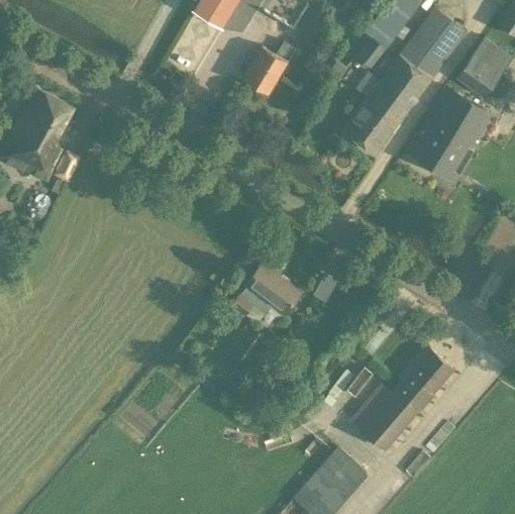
[(237,0),(199,0),(196,7),(224,24),(237,0)]
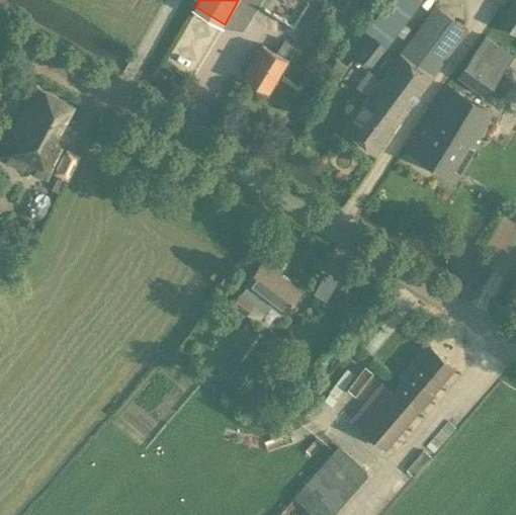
[(373,38),(358,59),(372,70),(423,0),(393,0),(367,35),(373,38)]
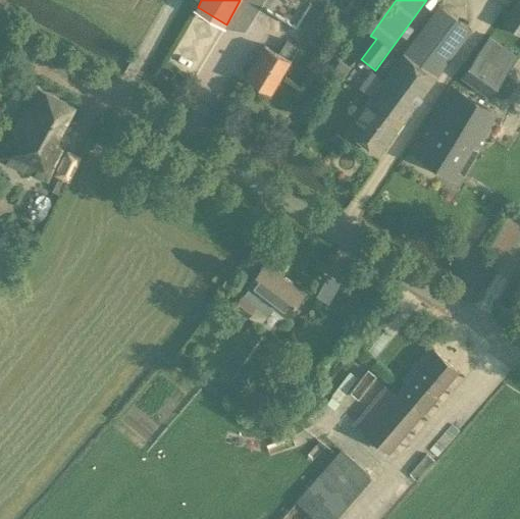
[(519,3),(505,27),(519,37),(519,3)]
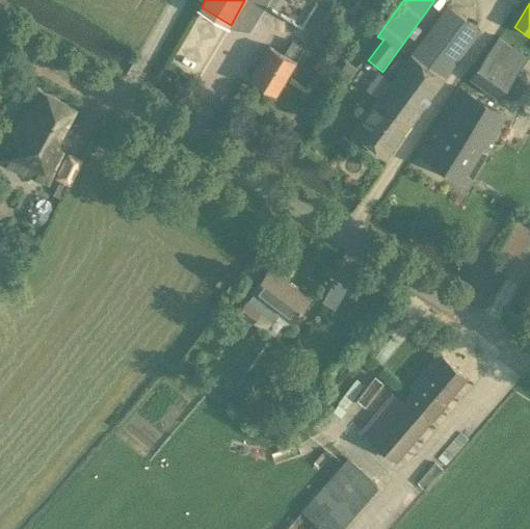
[(379,101),(354,134),(388,159),(482,33),(449,8),(392,84),(379,75),(367,91),(379,101)]
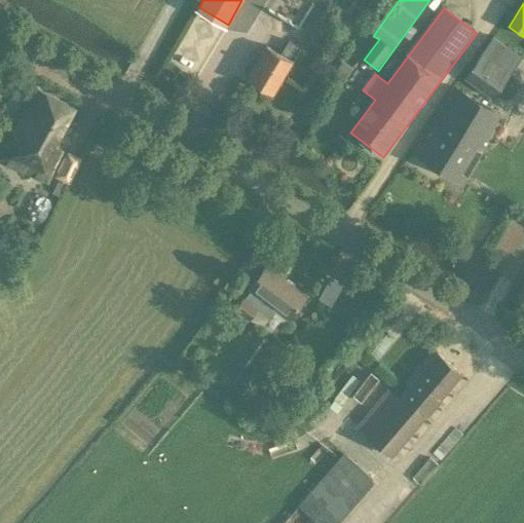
[(496,99),(521,62),(523,60),(493,39),(483,54),(466,79),(496,99)]
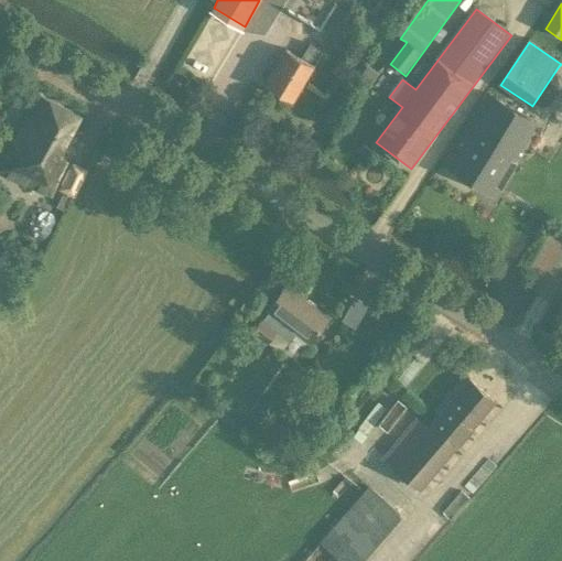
[(287,52),(267,85),(294,101),(323,54),(311,46),(302,61),(287,52)]
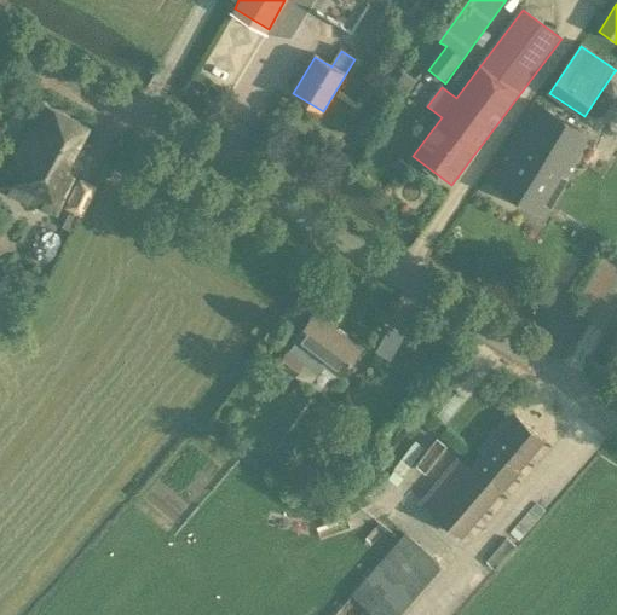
[(419,85),(405,76),(397,91),(410,99),(419,85)]
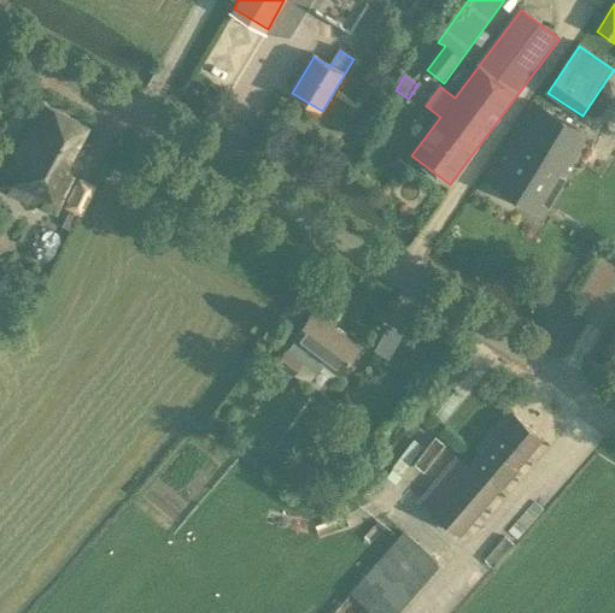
[(44,105),(0,190),(57,216),(75,180),(64,174),(89,129),(44,105)]
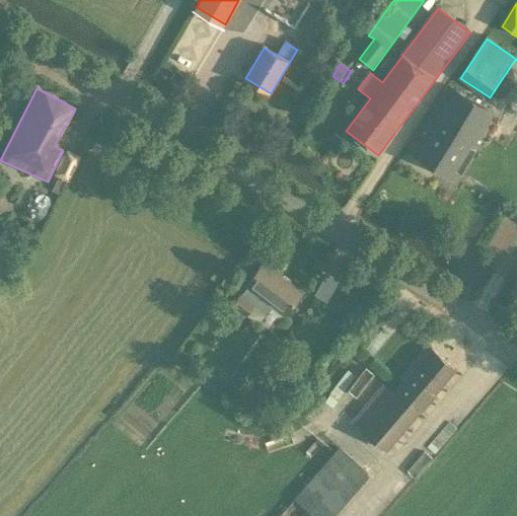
[(448,89),(411,154),(460,182),(476,153),(473,151),(492,114),(448,89)]
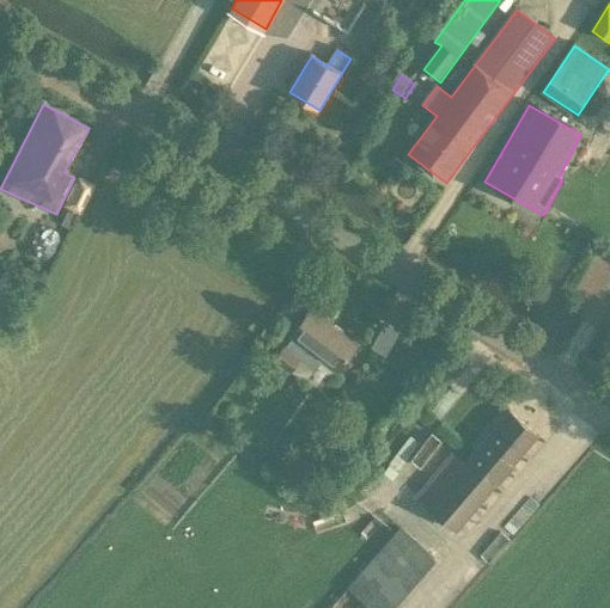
[(81,215),(95,188),(80,182),(67,208),(81,215)]
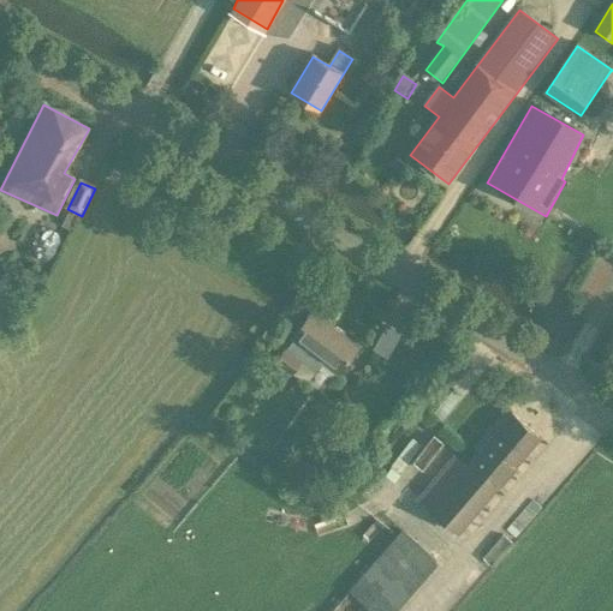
[(65,231),(72,234),(78,222),(71,219),(65,231)]
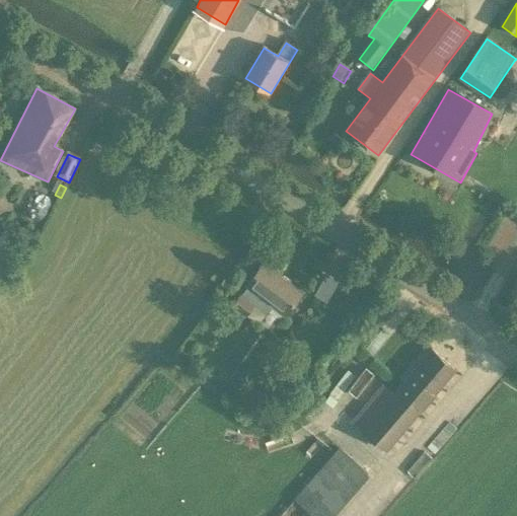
[(191,221),(195,214),(188,210),(185,217),(191,221)]
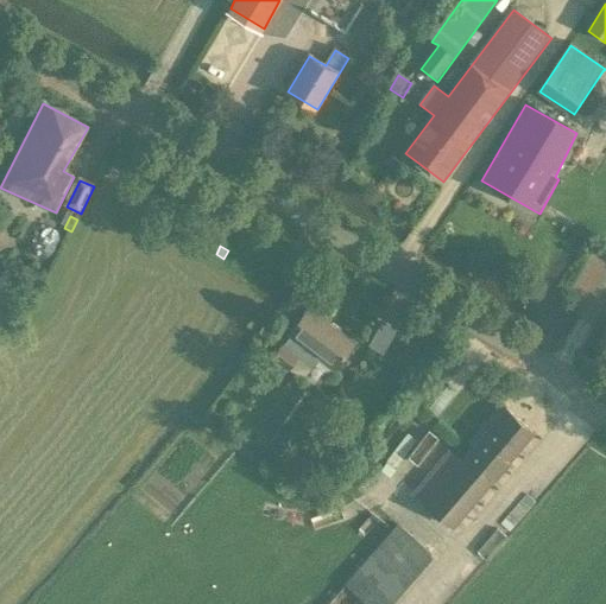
[(335,370),(354,345),(328,325),(332,320),(313,306),(291,336),(292,337),(284,349),(283,348),(273,360),(275,360),(290,372),(290,373),(300,361),(314,372),(322,360),(335,370)]
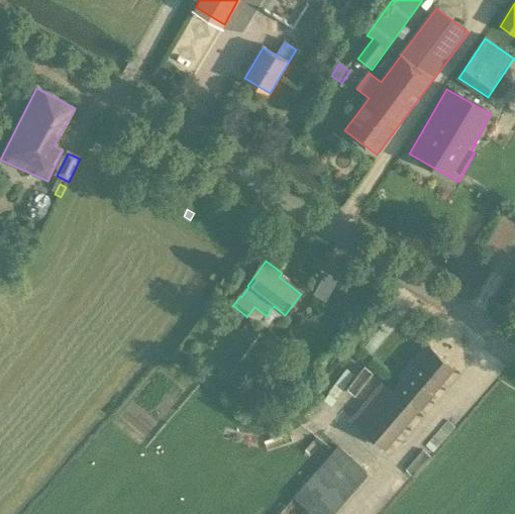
[(233,306),(226,315),(239,325),(246,316),(233,306)]
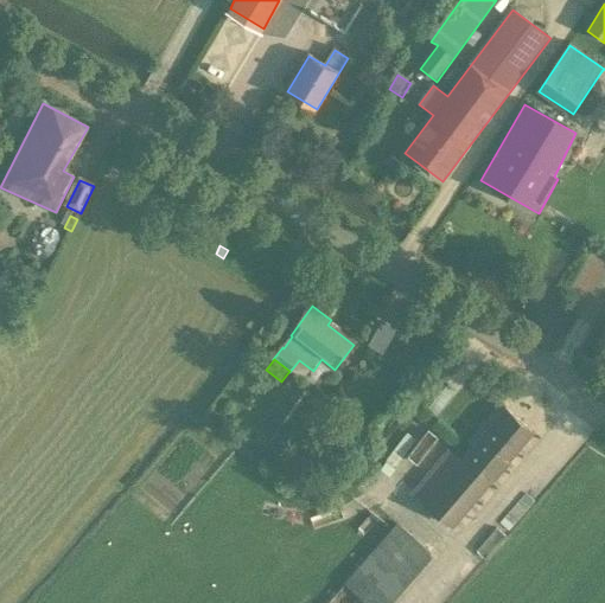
[(463,462),(489,486),(534,434),(507,410),(463,462)]
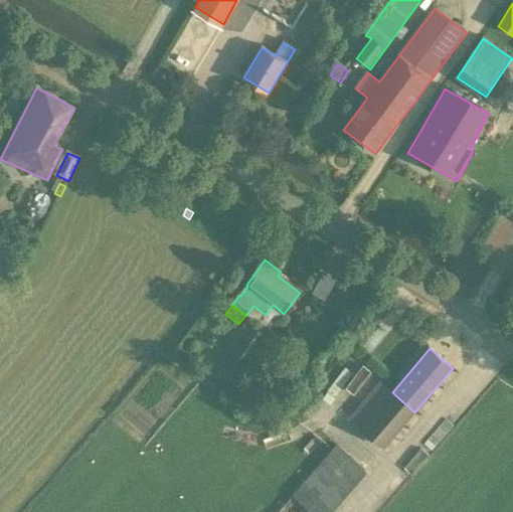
[(236,375),(228,386),(239,394),(247,383),(236,375)]
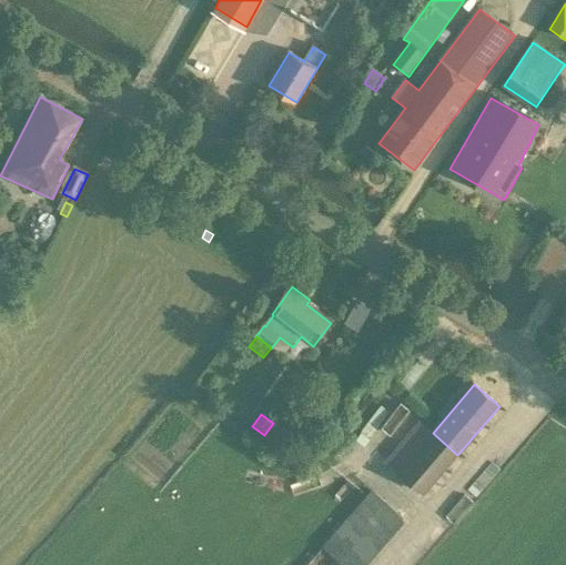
[(457,455),(433,433),(421,424),(387,463),(424,494),(457,455)]
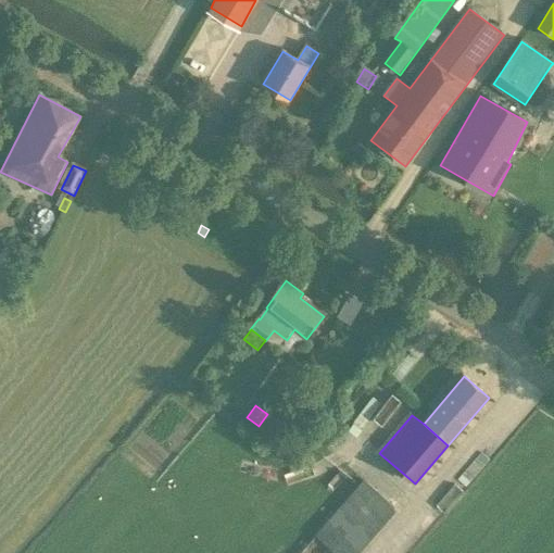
[(317,538),(334,552),(359,552),(392,516),(362,489),(317,538)]
